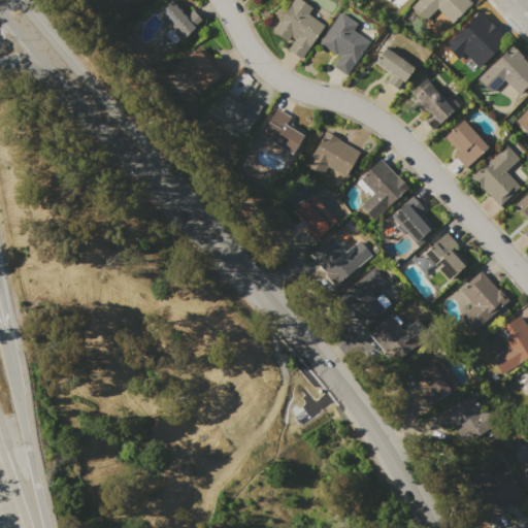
[(170,0),(172,0),(188,17),(193,11),(202,21),(182,39),(158,12),(170,0)]
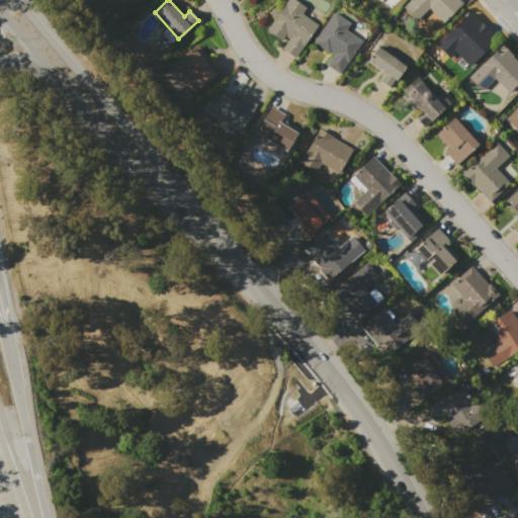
[(286,0),(294,0),(306,7),(301,13),(318,24),(294,58),(281,49),(288,39),(283,35),(280,40),(265,29),(286,0)]
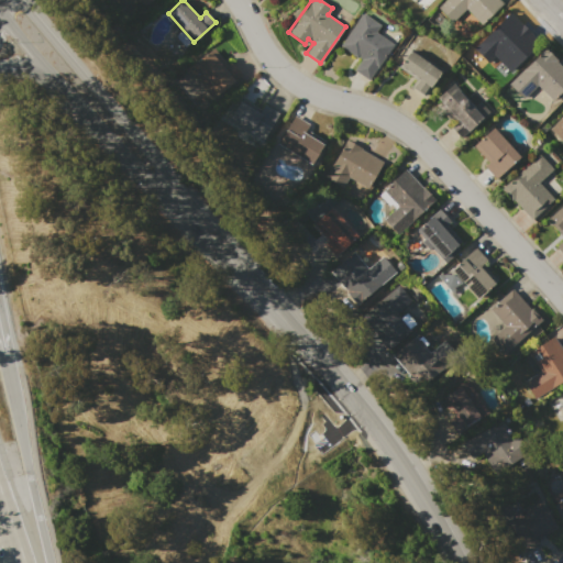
[(442,0),(498,0),(501,3),(479,24),(466,10),(452,23),(435,7),(442,0)]
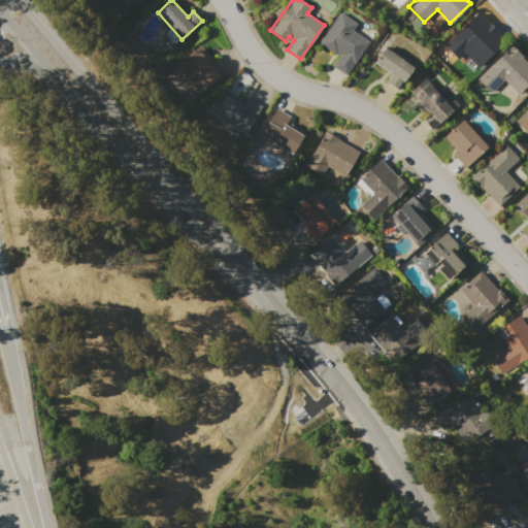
[(340,11),(357,23),(352,30),(368,41),(344,74),(331,65),(338,55),(334,52),(333,54),(319,43),(340,11)]
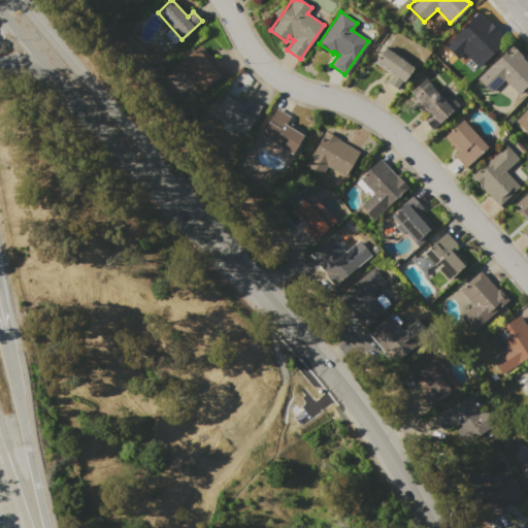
[(475,11),(505,39),(485,61),(470,47),(465,54),(450,39),(475,11)]
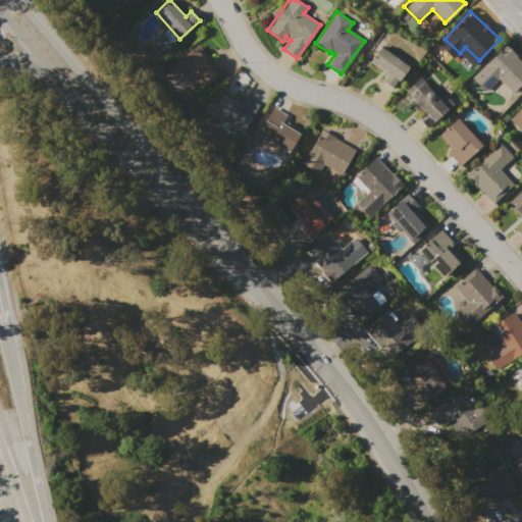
[(198,44),(211,59),(213,57),(223,68),(196,93),(172,66),(198,44)]
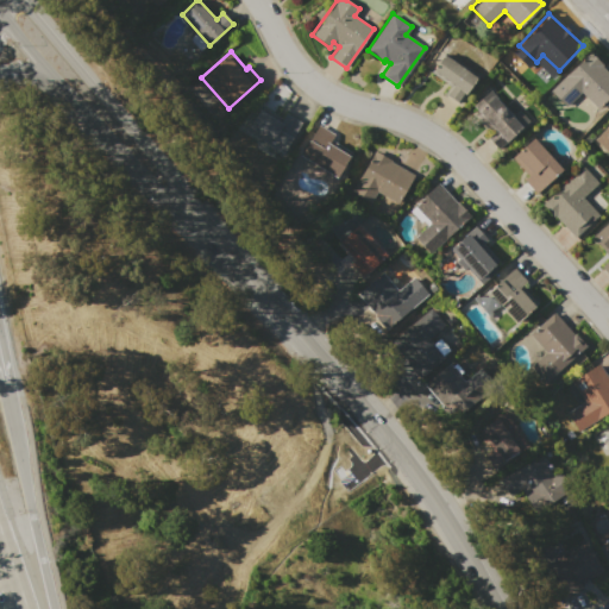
[(589,52),(608,73),(608,98),(597,110),(581,92),(565,106),(550,90),(589,52)]
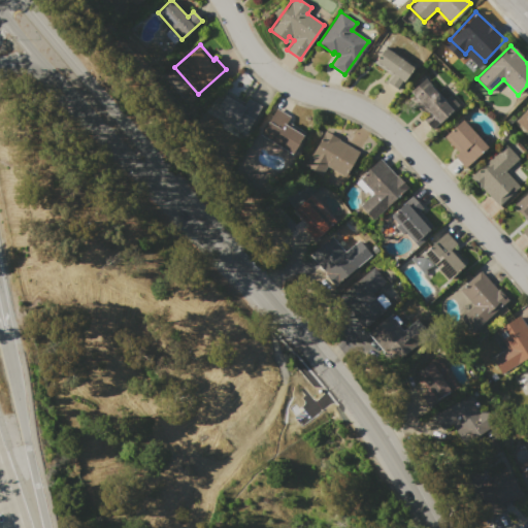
[(385,47),(413,68),(397,90),(387,83),(391,76),(372,63),(385,47)]
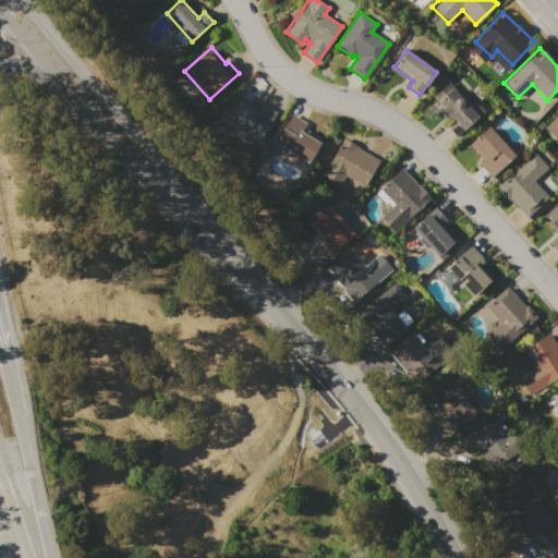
[(242,89),(258,76),(266,86),(257,98),(242,89)]
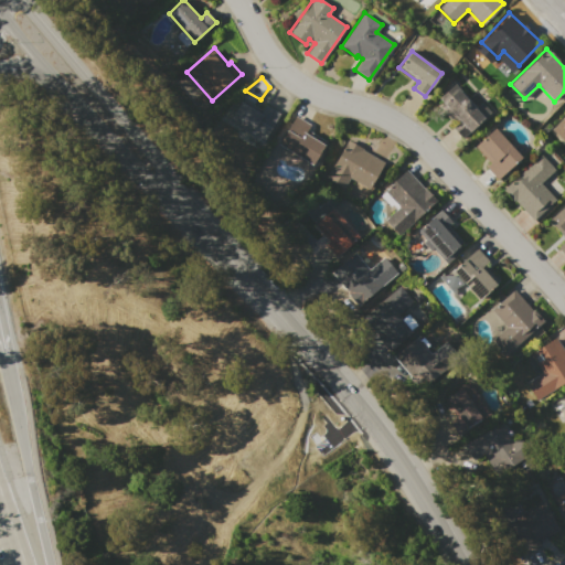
[(454,83),(475,106),(479,102),(490,114),(469,132),(437,98),(454,83)]
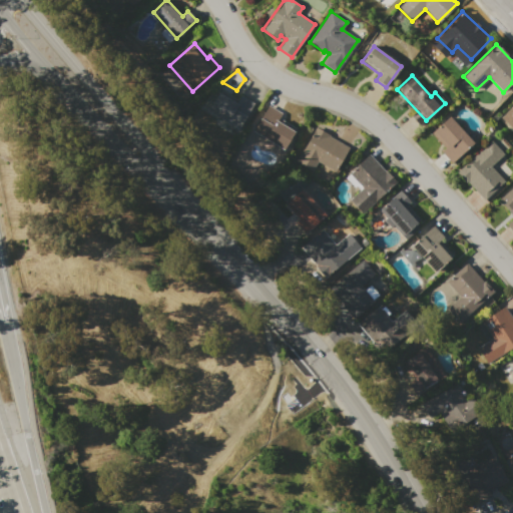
[(206,112),(219,89),(237,99),(239,95),(253,103),(237,130),(206,112)]
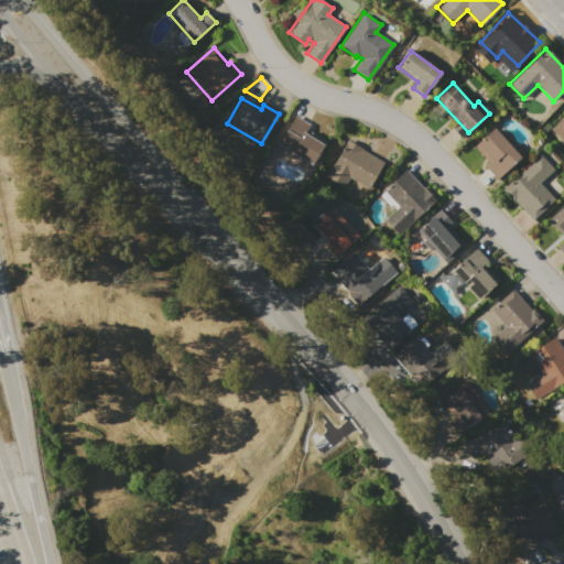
[(563,115),(563,141),(551,128),(563,115)]
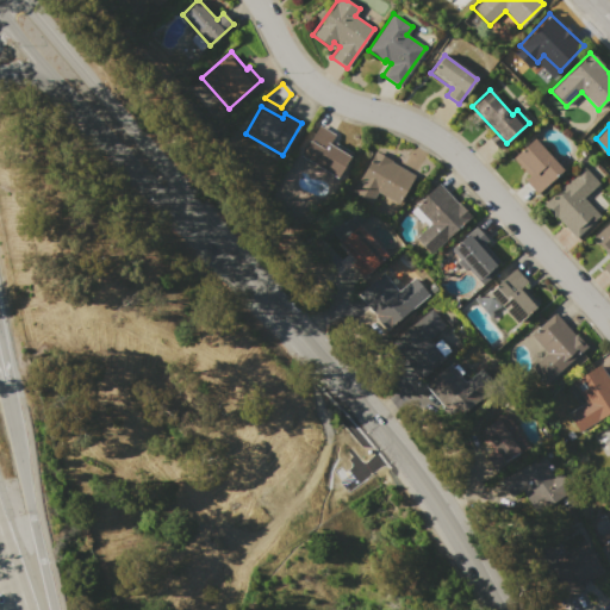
[(318,125),(335,134),(331,139),(352,151),(336,179),(299,157),(318,125)]
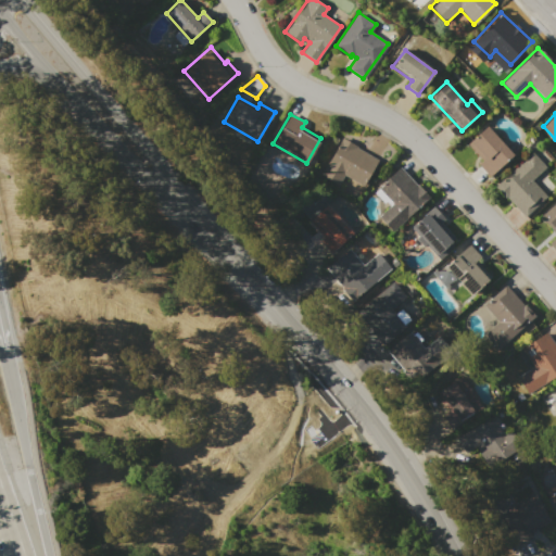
[(487,126),(513,154),(489,176),(478,163),(481,161),(466,143),(487,126)]
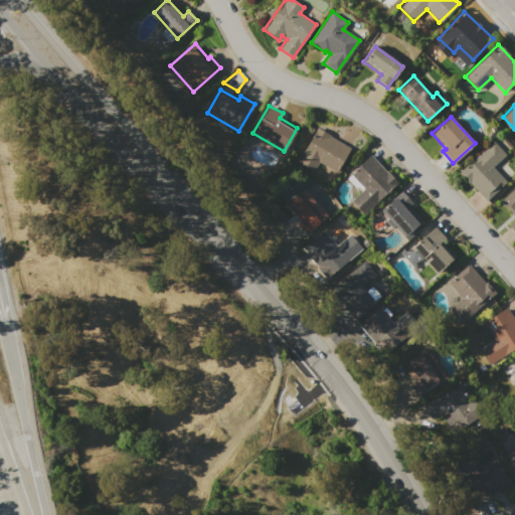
[(316,128),(331,136),(330,137),(349,147),(336,172),(318,162),(313,171),(298,163),(316,128)]
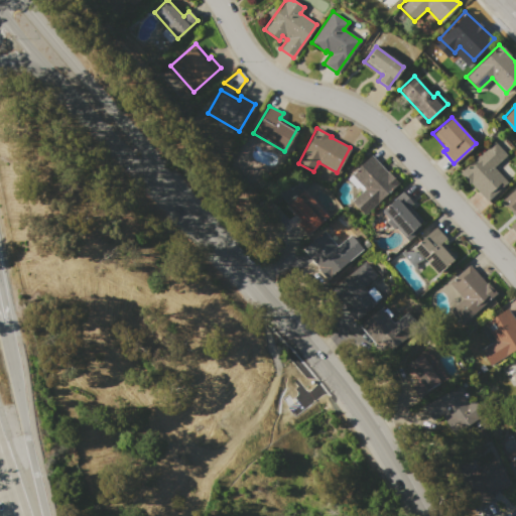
[(494,140),(507,155),(494,166),(508,182),(488,201),(461,170),(494,140)]
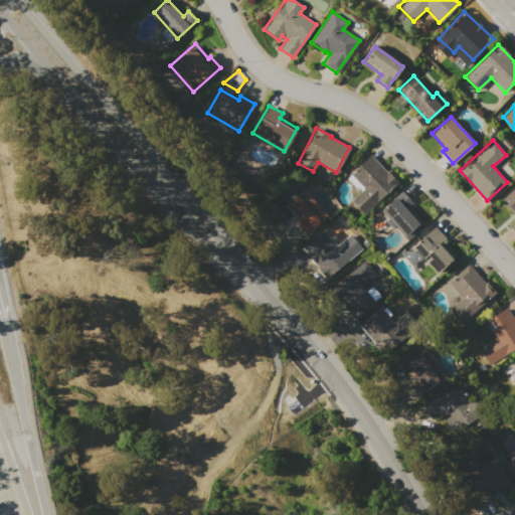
[(370,155),(385,172),(386,171),(398,183),(364,216),(350,201),(364,188),(350,173),(370,155)]
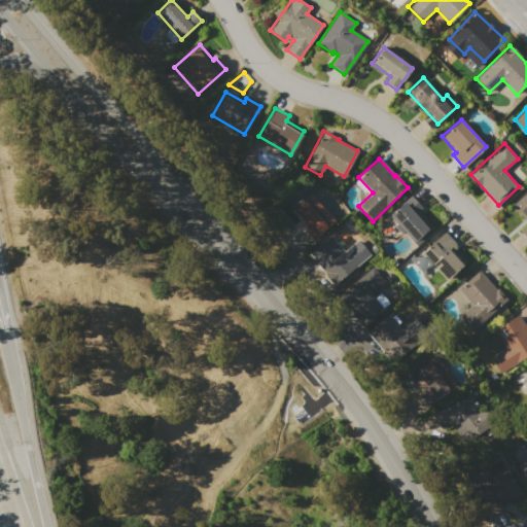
[(526,191),(526,238),(520,231),(526,223),(526,221),(512,206),(526,191)]
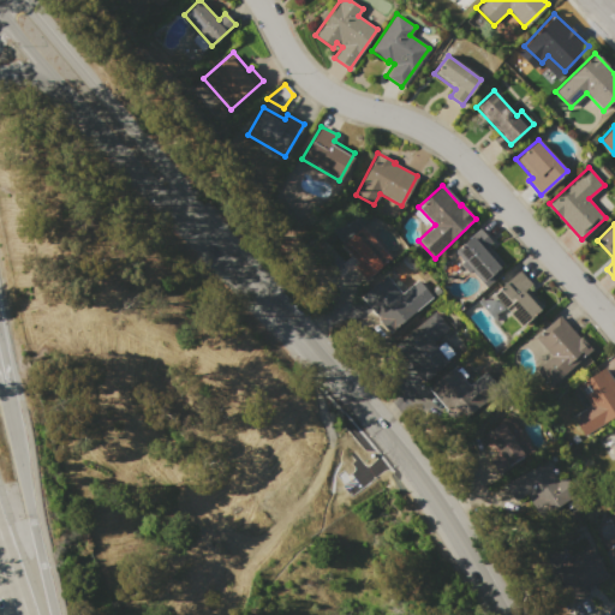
[(362,226),(390,258),(365,281),(353,267),(357,263),(340,245),(362,226)]
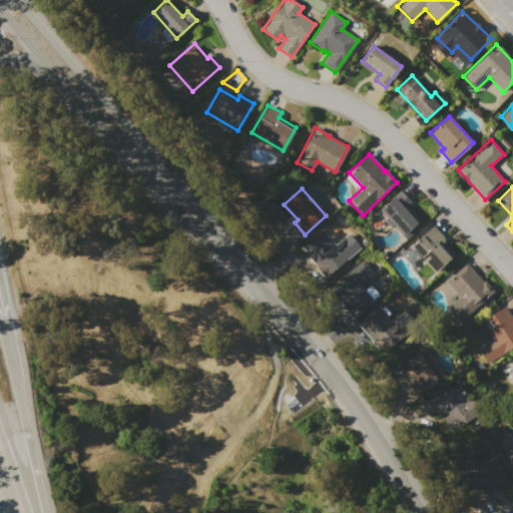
[(394,196),(416,223),(415,224),(419,228),(405,240),(393,225),(391,227),(384,219),(386,217),(379,209),(394,196)]
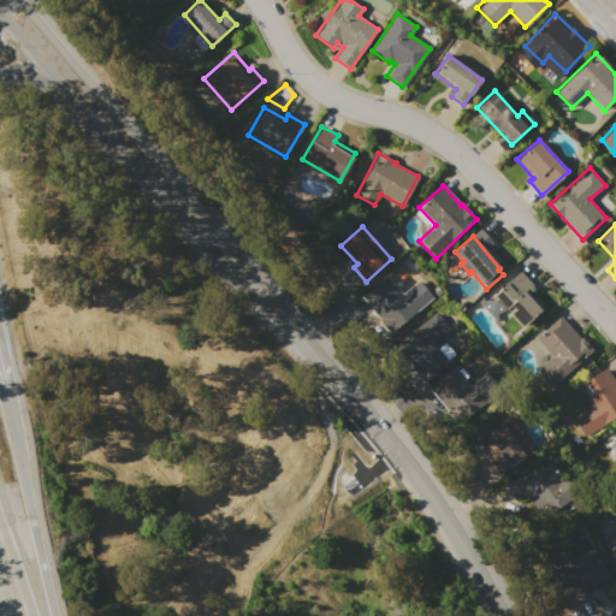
[(520,271),(532,285),(528,289),(544,307),(521,329),(491,296),(520,271)]
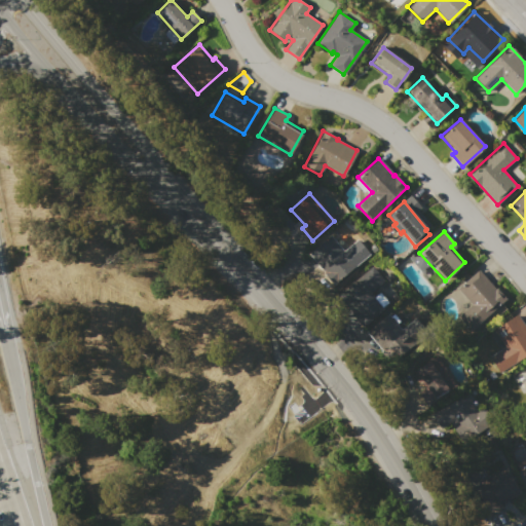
[(333,284),(308,254),(331,235),(343,251),(357,239),(369,255),(333,284)]
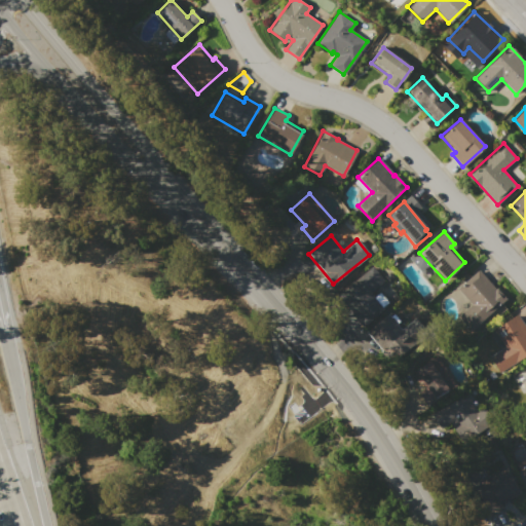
[(371,266),(389,287),(379,296),(374,291),(371,294),(381,306),(360,325),(336,297),(371,266)]
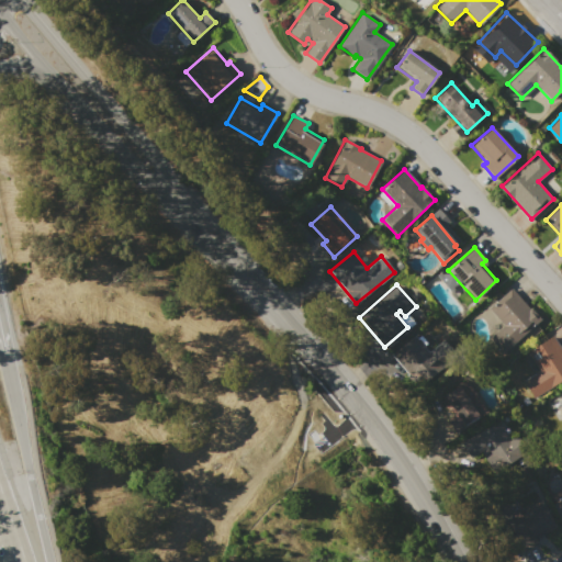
[(510,287),(529,308),(530,307),(541,319),(502,353),(489,338),(503,325),(487,306),(510,287)]
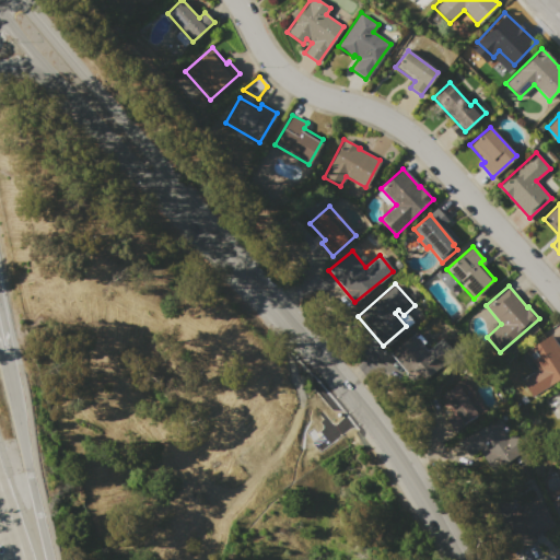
[(412,334),(427,351),(443,338),(456,354),(418,386),(389,353),(412,334)]
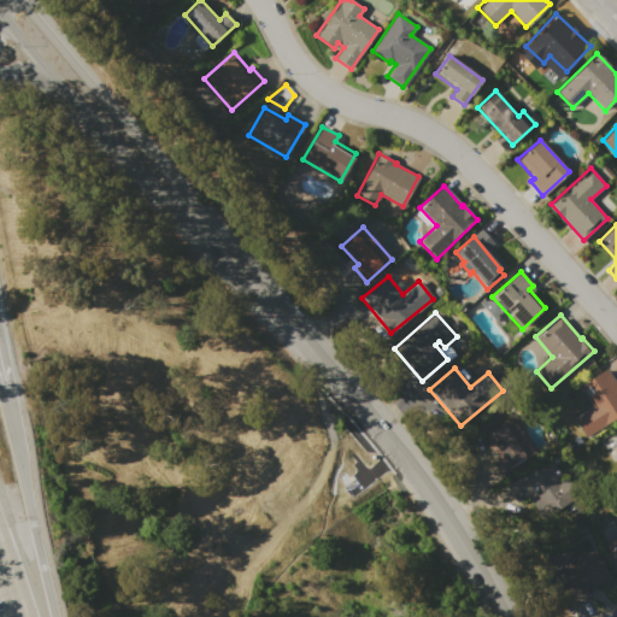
[(606,368),(616,383),(616,417),(585,439),(573,419),(592,407),(579,387),(606,368)]
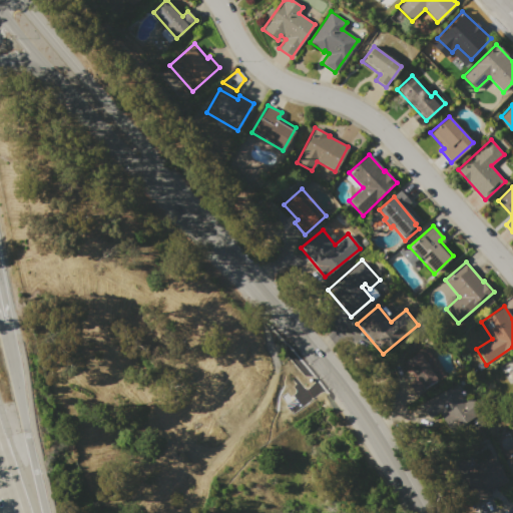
[(402,363),(426,347),(445,377),(421,392),(402,363)]
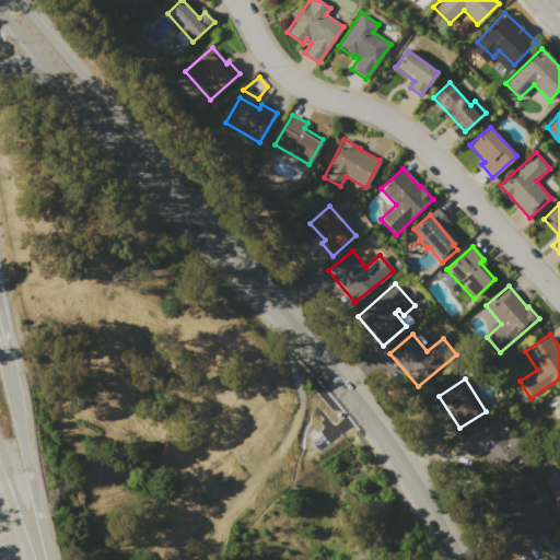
[(471,434),(496,419),(506,436),(514,432),(526,451),(494,470),(471,434)]
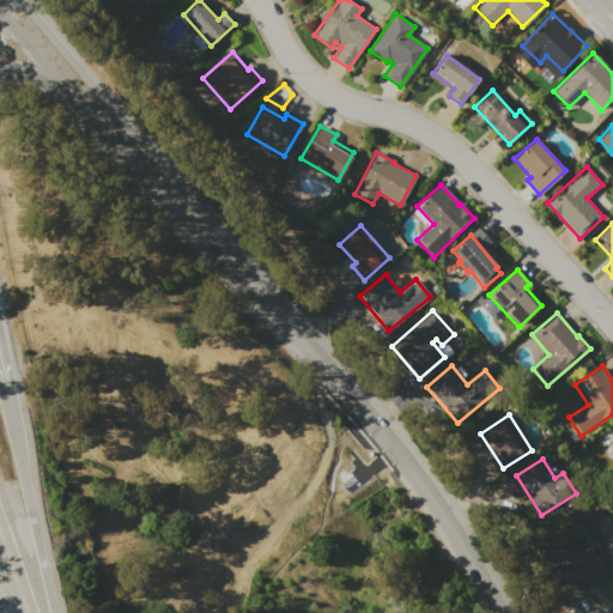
[(612,566),(599,541),(612,533),(612,566)]
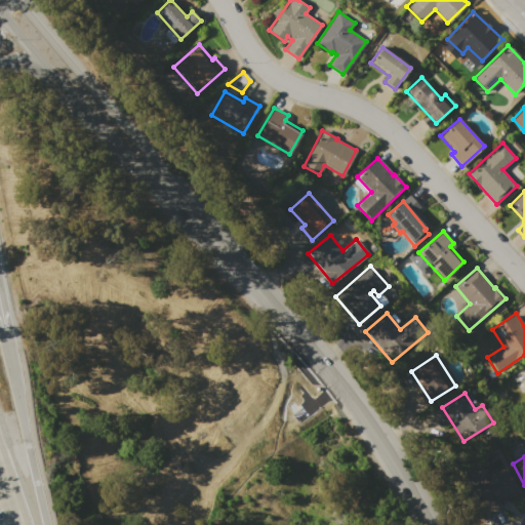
[(508,472),(517,492),(486,507),(476,486),(508,472)]
